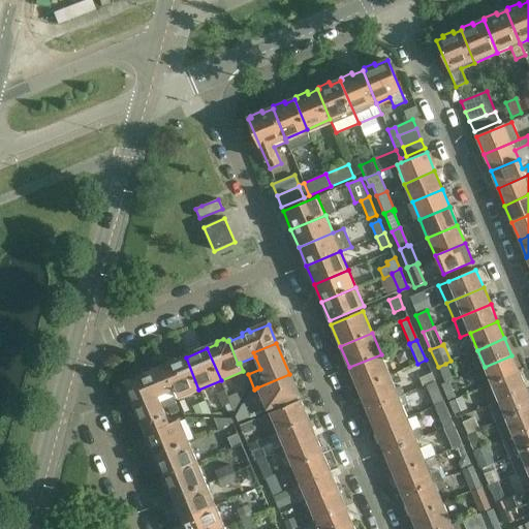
[(390,376),(381,354),(349,367),(359,390),(390,376)]
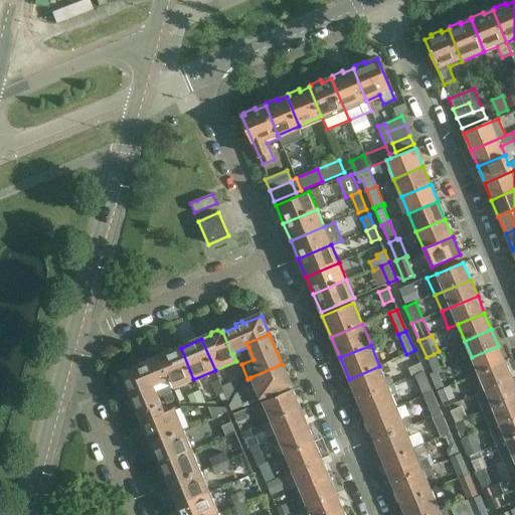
[(505,362),(498,346),(472,357),(479,374),(505,362)]
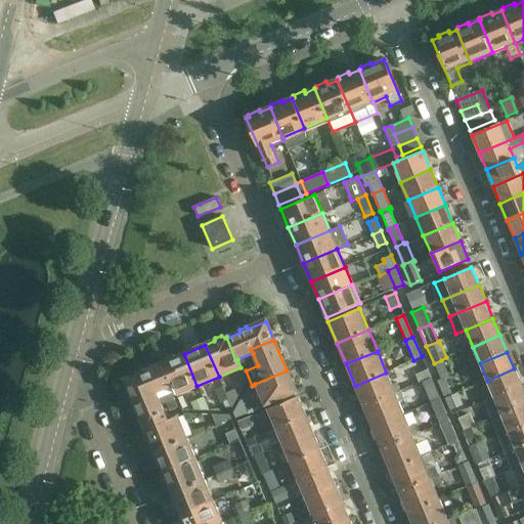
[(172,387),(176,394),(197,386),(184,354),(175,358),(172,356),(166,359),(165,362),(163,363),(163,364),(173,387),(172,387)]
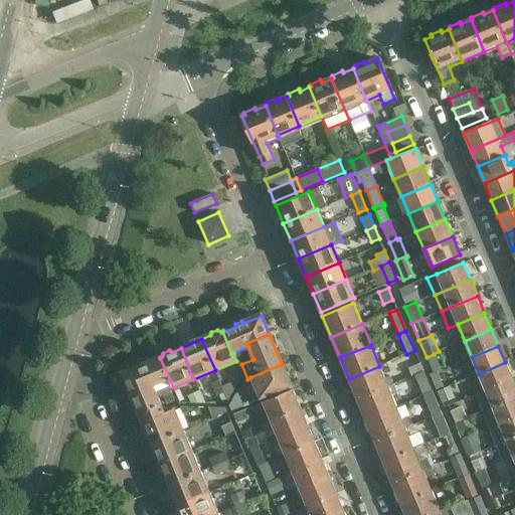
[(441,369),(434,354),(426,357),(433,373),(438,371),(441,369)]
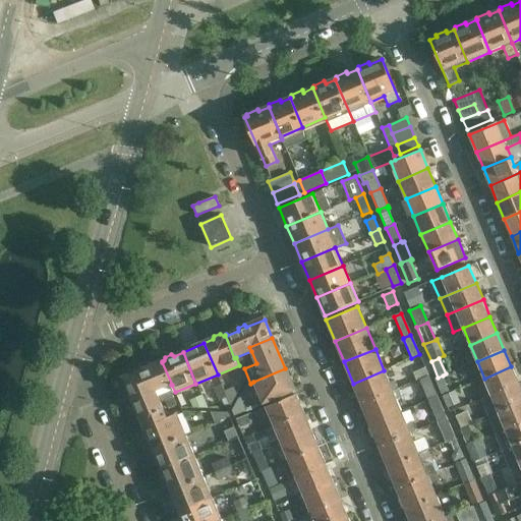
[(162,362),(152,366),(150,365),(141,368),(140,371),(124,379),(125,381),(123,384),(125,390),(129,391),(131,397),(153,388),(160,403),(164,401),(165,402),(173,399),(168,386),(171,385),(172,385),(162,362)]
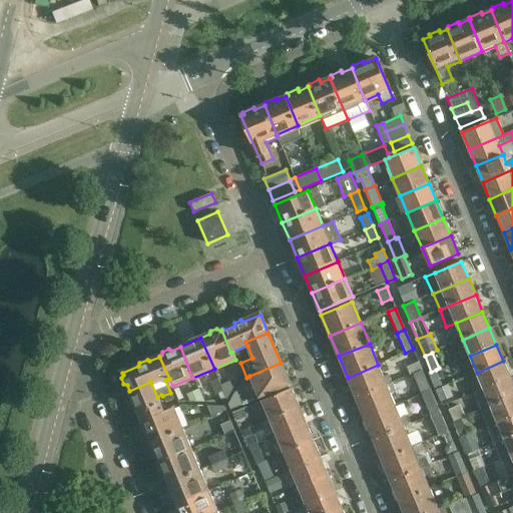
[(477,373),(484,390),(510,378),(503,361),(477,373)]
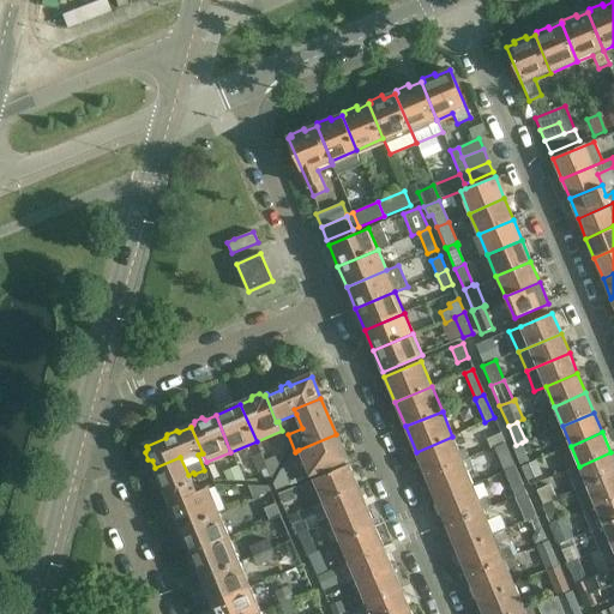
[(500,433),(486,439),(489,449),(504,443),(500,433)]
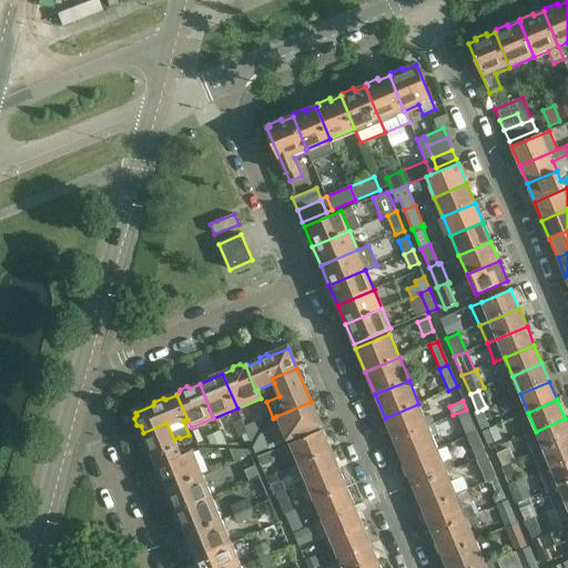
[(311,402),(276,416),(286,440),(321,425),(311,402)]
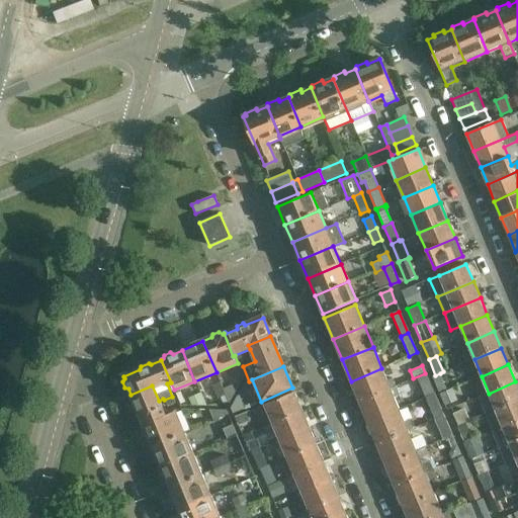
[(351,381),(359,402),(396,386),(392,378),(387,380),(381,368),(351,381)]
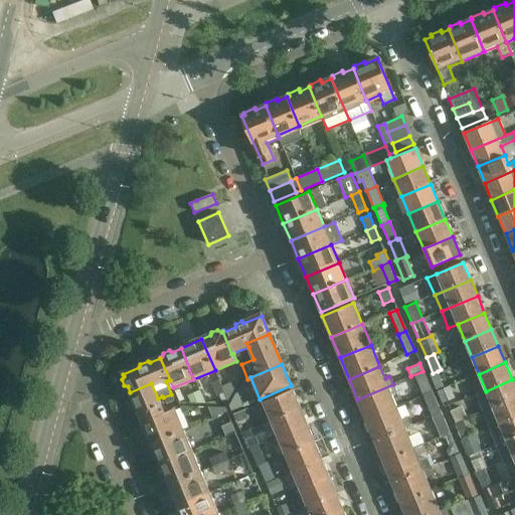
[(410,378),(414,376),(422,396),(432,392),(422,371),(410,376),(410,378)]
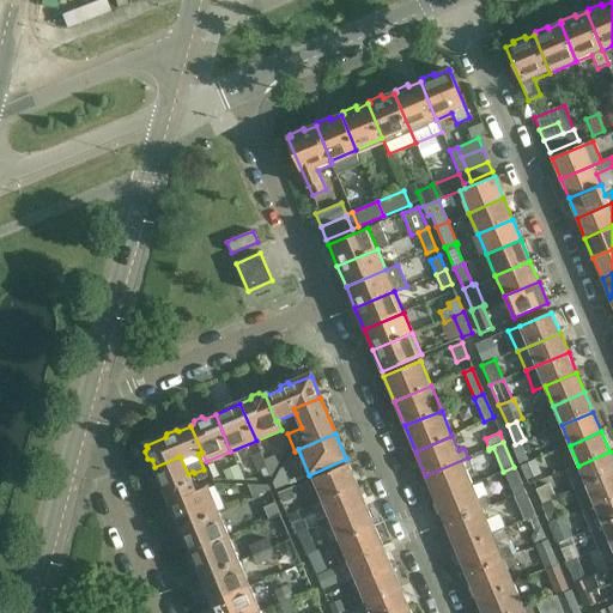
[(529,461),(521,442),(515,444),(511,445),(520,465),(529,461)]
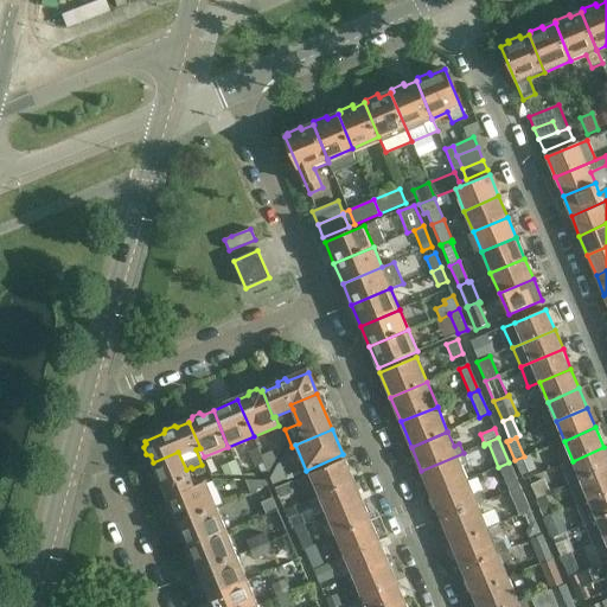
[(606,468),(606,454),(604,447),(573,461),(560,466),(568,486),(606,468)]
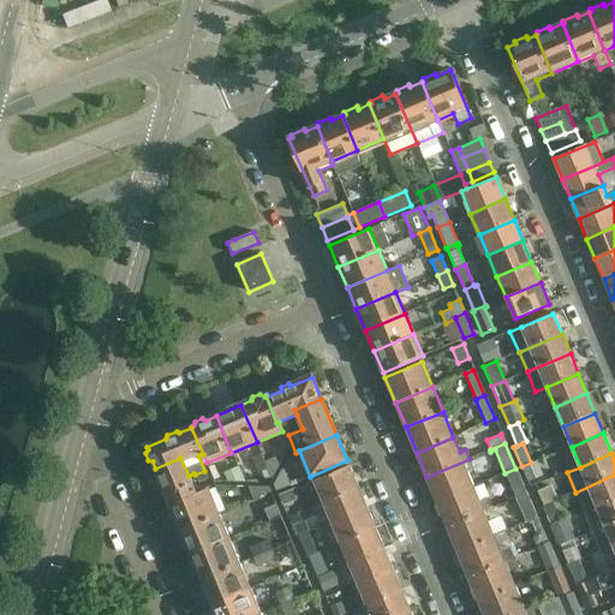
[(251,459),(257,473),(266,470),(262,463),(264,461),(262,454),(251,459)]
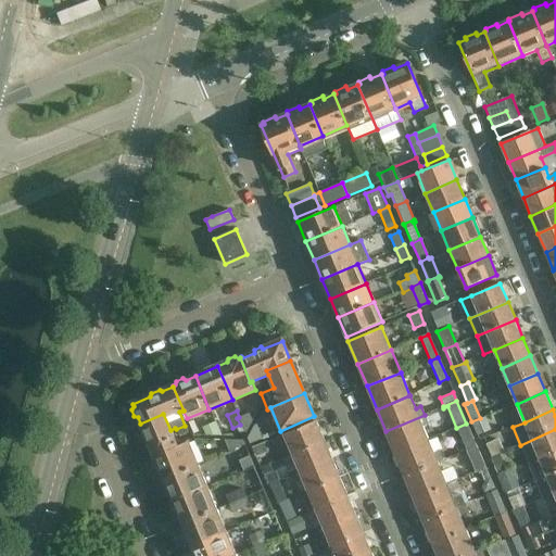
[(171,431),(171,430),(163,414),(140,424),(149,442),(147,446),(149,452),(153,453),(154,457),(178,447),(178,446),(171,431)]
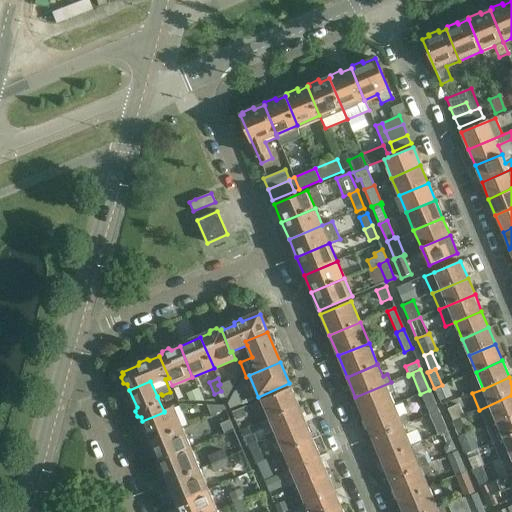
[(229,381),(220,384),(218,385),(221,391),(222,391),(226,398),(227,398),(232,388),(231,387),(229,381)]
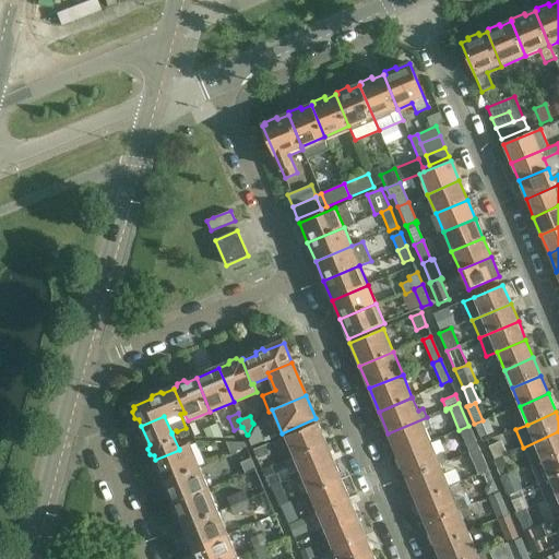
[(388,433),(397,456),(431,442),(426,429),(431,427),(427,417),(388,433)]
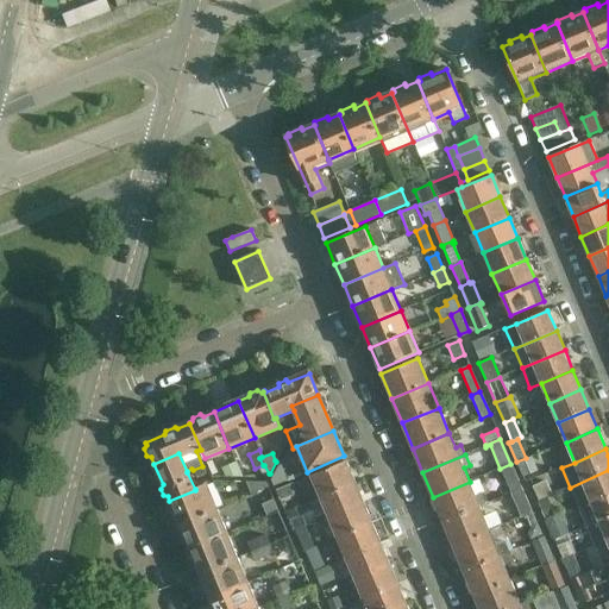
[(532,458),(516,464),(522,478),(538,471),(532,458)]
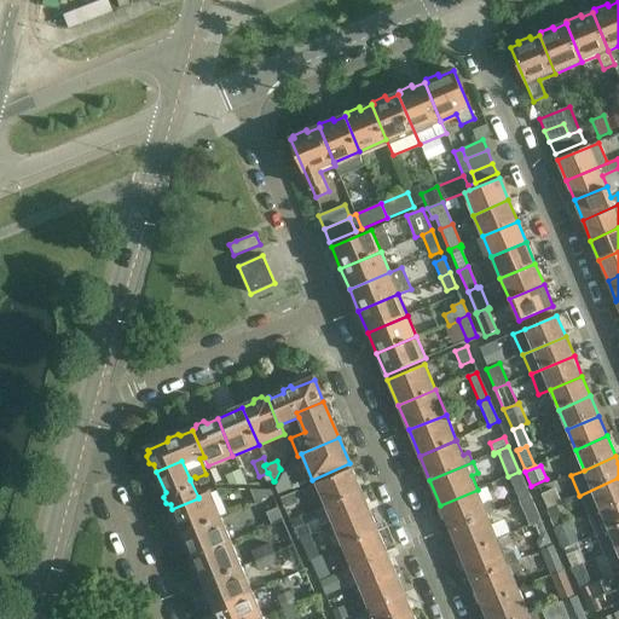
[(360,491),(351,468),(316,484),(325,505),(360,491)]
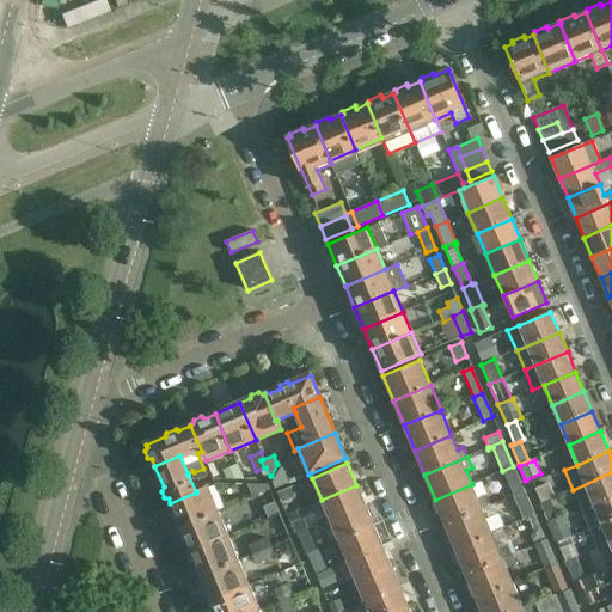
[(238,465),(222,471),(226,479),(244,479),(238,465)]
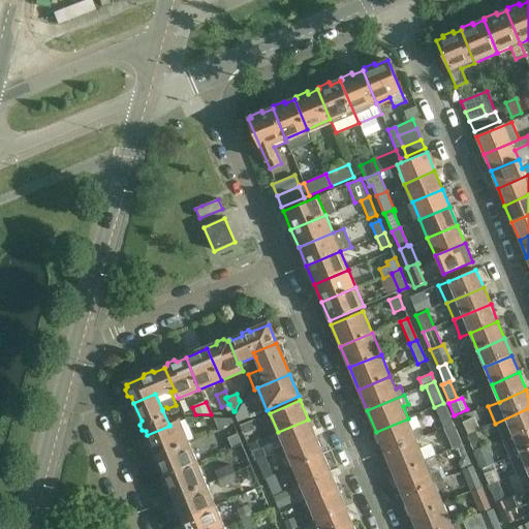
[(243,404),(236,416),(238,423),(251,416),(245,403),(243,404)]
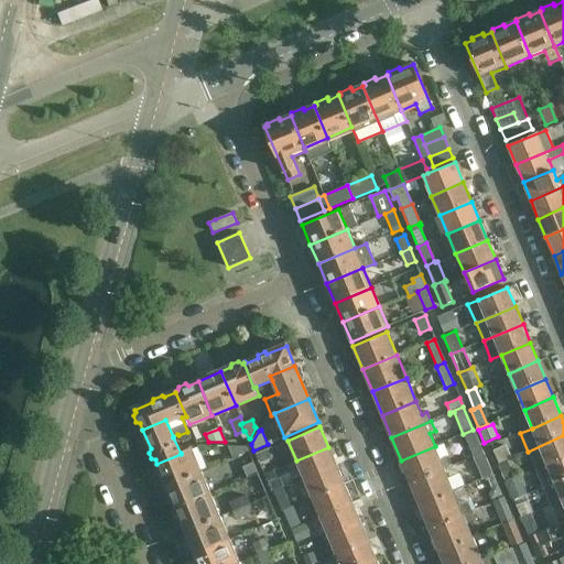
[(473,456),(483,453),(473,430),(463,434),(473,456)]
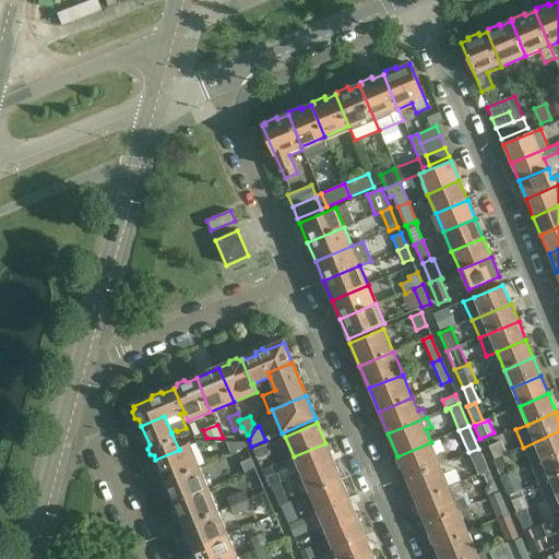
[(186,428),(177,431),(179,439),(189,435),(186,428)]
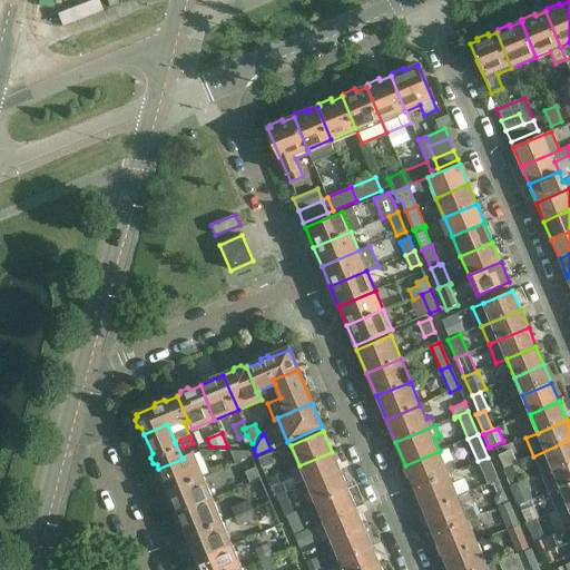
[(569,462),(569,440),(533,457),(540,473),(540,472),(541,474),(569,462)]
